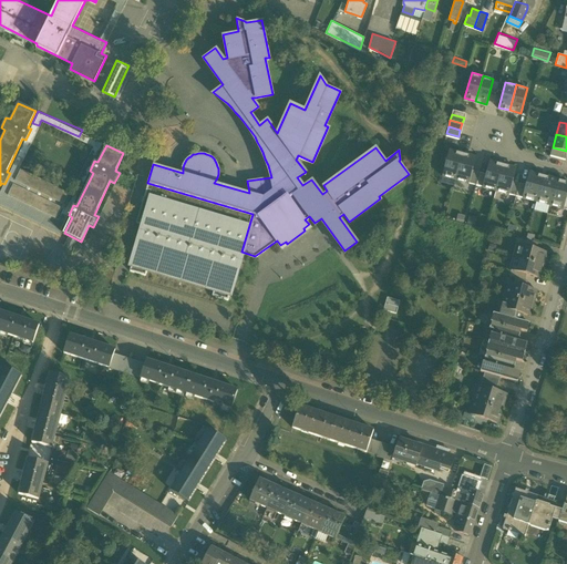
[(550,154),(565,157),(566,151),(553,147),(550,154)]
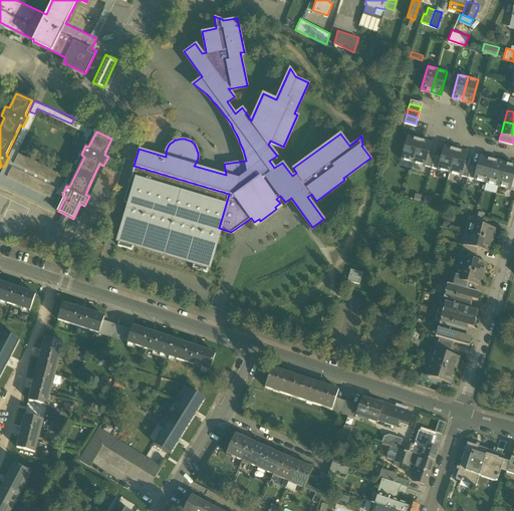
[(400,159),(413,163),(419,138),(407,135),(400,159)]
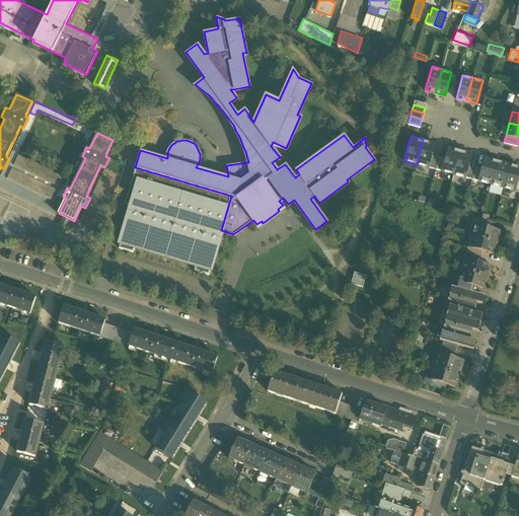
[(417,164),(429,167),(429,165),(433,153),(436,142),(423,139),(417,164)]
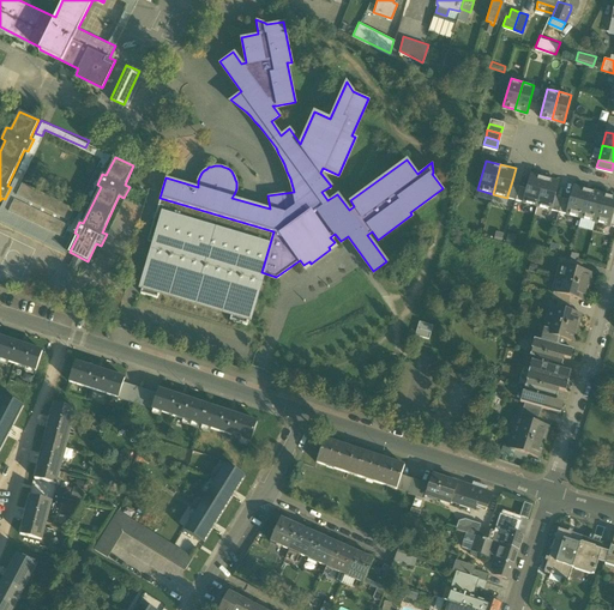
[(523,200),(537,204),(545,176),(530,173),(528,186),(523,200)]
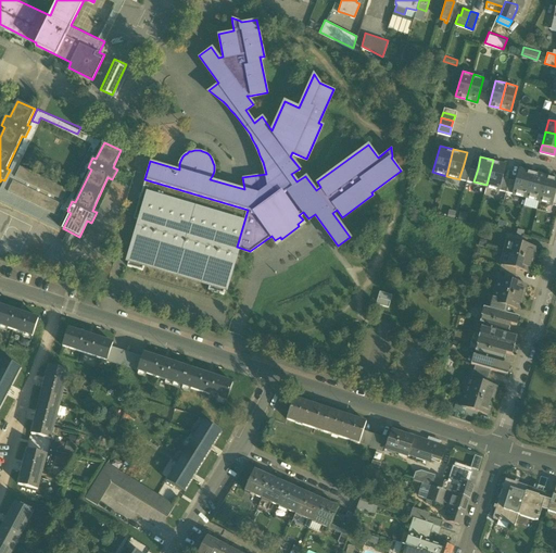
[(487,185),(500,188),(506,163),(493,160),(487,185)]
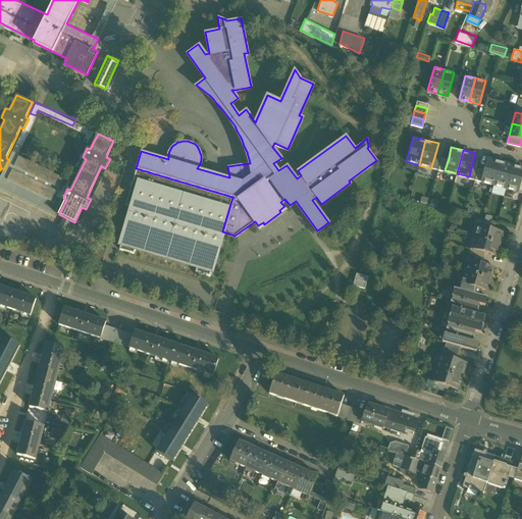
[(442,156),(435,154),(431,166),(439,168),(442,156)]
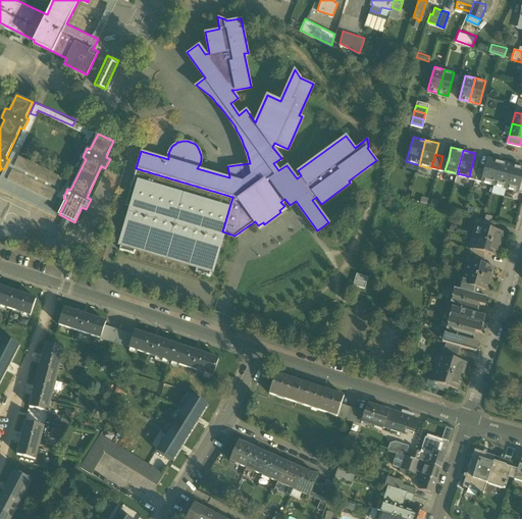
[(64,177),(19,156),(8,179),(53,201),(64,177)]
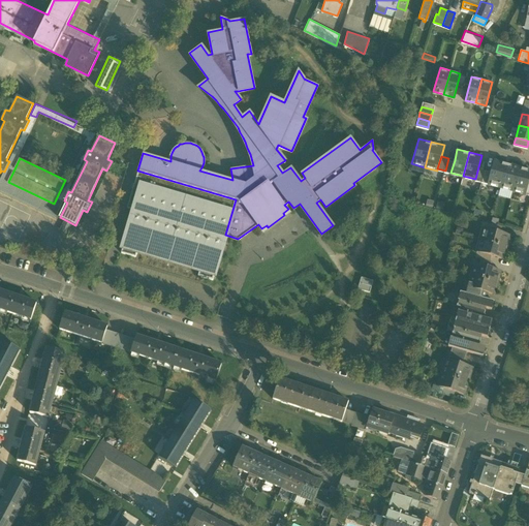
[(455,160),(448,158),(445,171),(450,173),(455,160)]
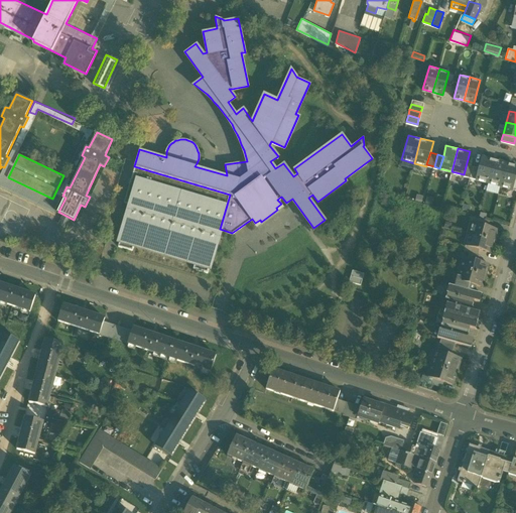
[(476,178),(488,181),(494,158),(482,155),(478,170),(476,178)]
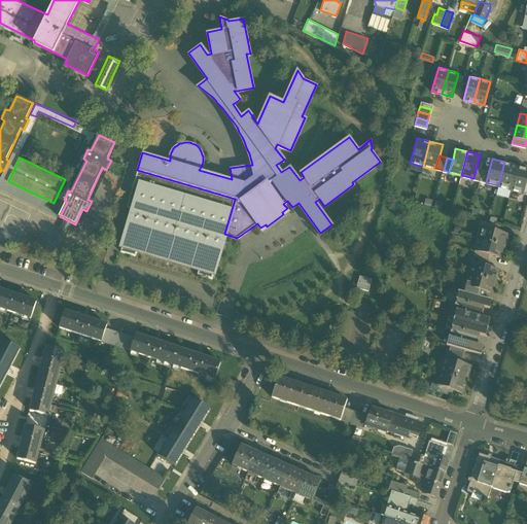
[(498,185),(511,189),(517,166),(504,162),(498,185)]
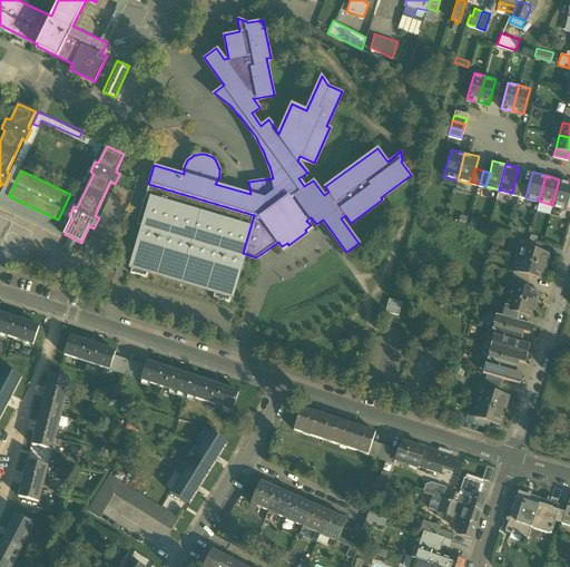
[(552,205),(566,208),(569,195),(569,192),(569,182),(559,179),(552,205)]
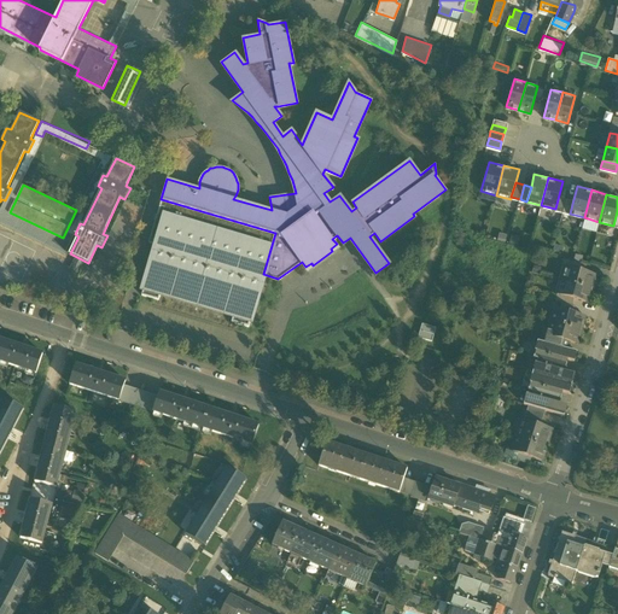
[(275,233),(161,199),(149,240),(156,243),(141,293),(158,298),(161,291),(233,313),(232,320),(249,325),(263,274),(275,233)]
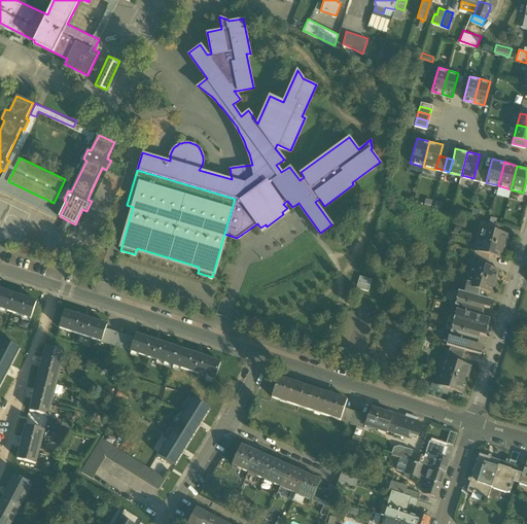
[(479,184),(483,172),(476,170),(472,182),(479,184)]
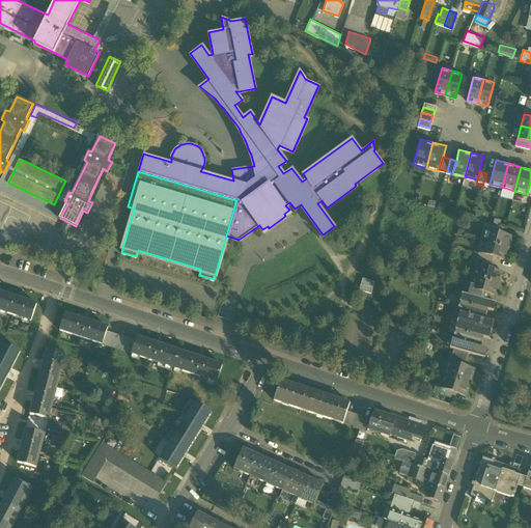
[(490,184),(492,175),(486,173),(482,186),(488,187),(490,184)]
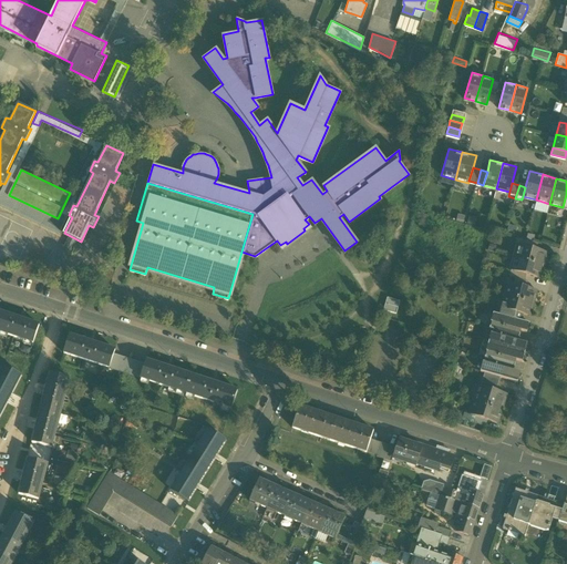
[(538,241),(516,235),(515,242),(519,243),(536,247),(538,241)]
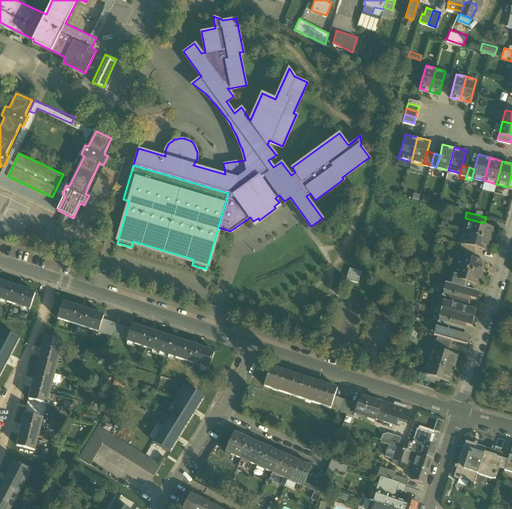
[(484,223),(469,219),(466,231),(489,237),(490,232),(492,233),(494,226),(484,223)]
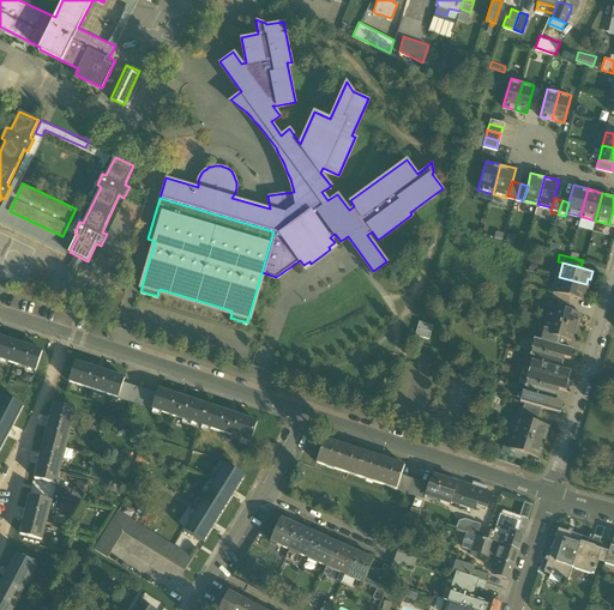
[(587,284),(559,277),(555,290),(570,295),(585,299),(588,290),(585,290),(587,284)]
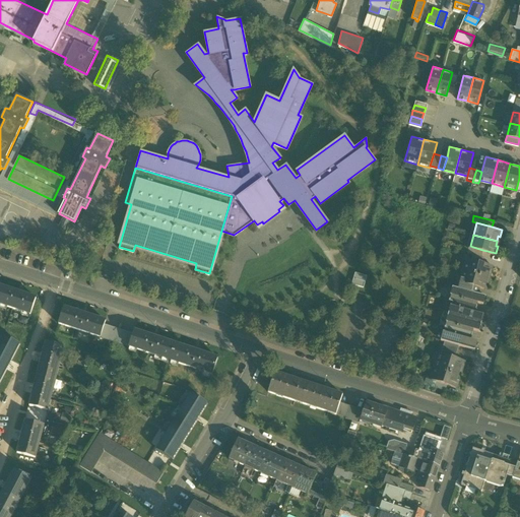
[(482,250),(470,246),(469,246),(467,252),(472,253),(481,255),(482,250)]
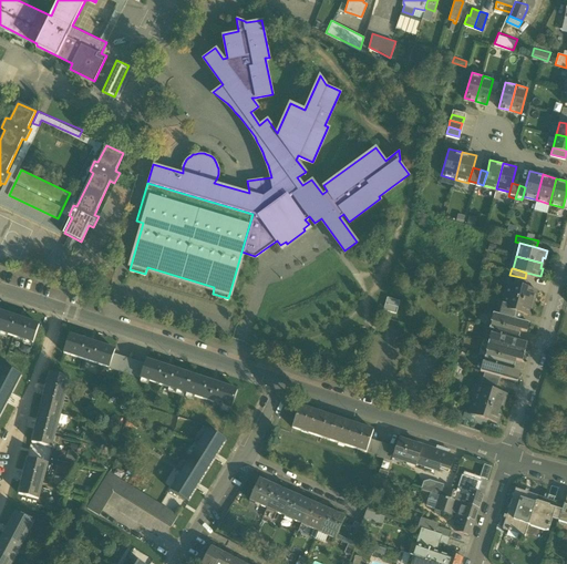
[(525,278),(515,276),(513,282),(526,286),(527,279),(525,278)]
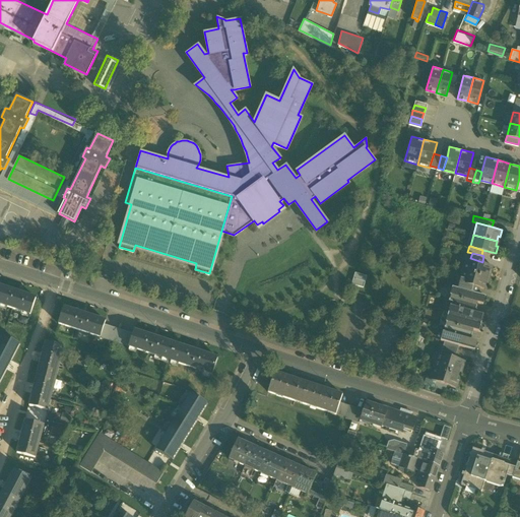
[(470,258),(467,257),(464,269),(488,275),(489,271),(491,271),(493,264),(482,262),(470,258)]
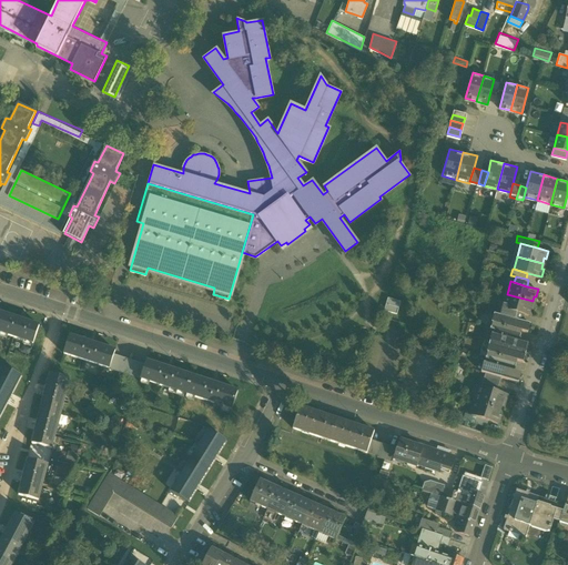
[(533,301),(507,294),(503,308),(507,309),(520,312),(531,314),(534,306),(531,306),(533,301)]
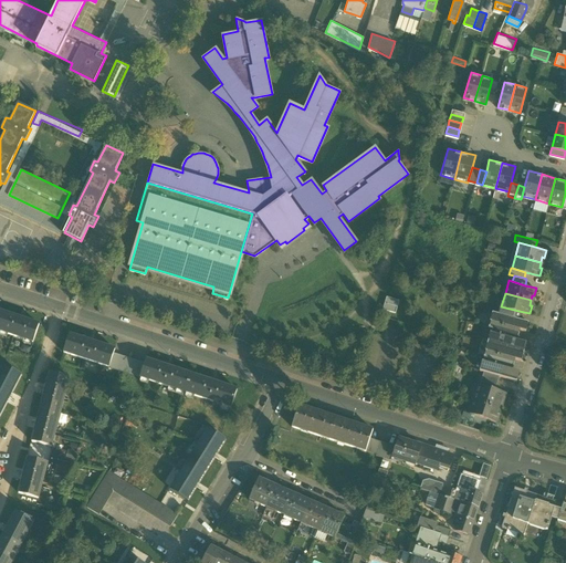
[(399,299),(387,295),(385,301),(397,304),(399,299)]
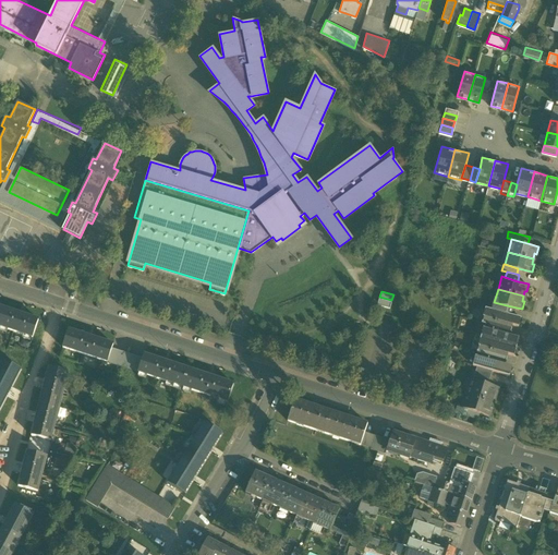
[(379,297),(378,303),(389,306),(391,300),(379,297)]
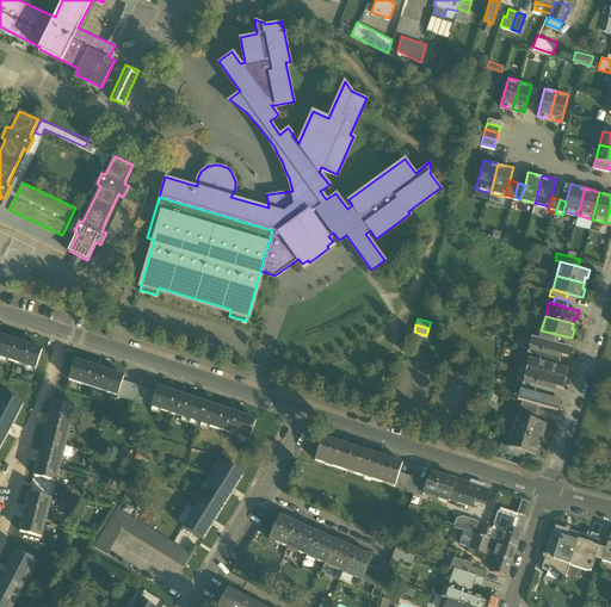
[(560,335),(545,332),(543,339),(557,342),(560,335)]
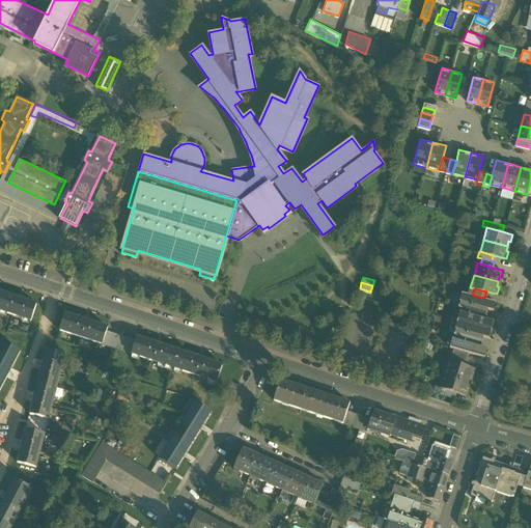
[(36,302),(5,292),(0,306),(0,308),(31,318),(36,302)]
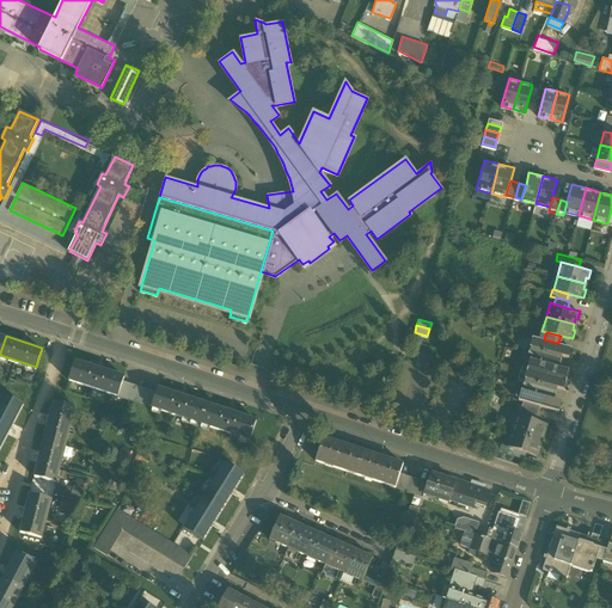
[(544,339),(532,336),(530,345),(531,345),(530,352),(533,354),(533,352),(561,360),(562,355),(569,356),(571,347),(558,343),(544,339)]
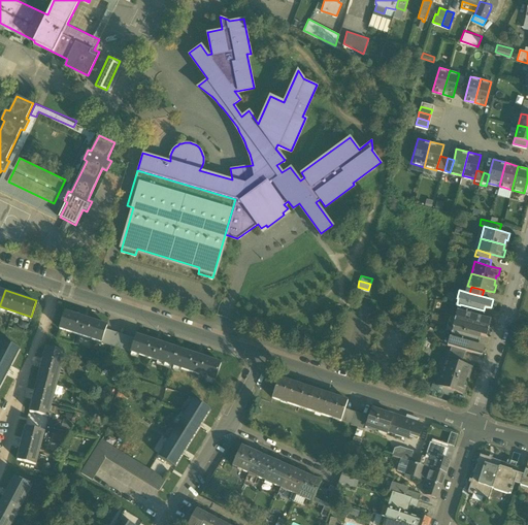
[(484,310),(460,304),(460,305),(458,309),(457,309),(455,318),(488,326),(491,319),(482,317),(484,310)]
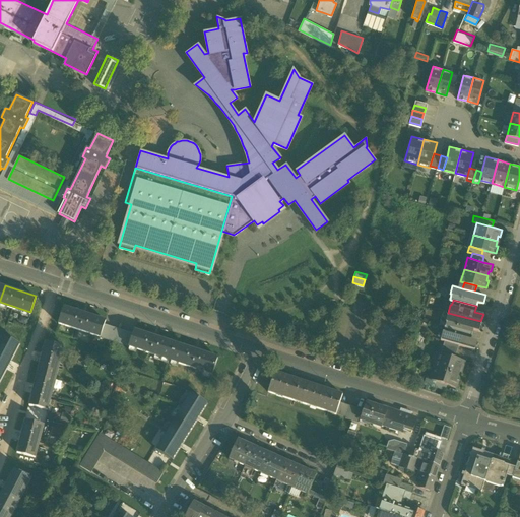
[(106,319),(64,305),(58,322),(100,335),(104,324),(106,319)]
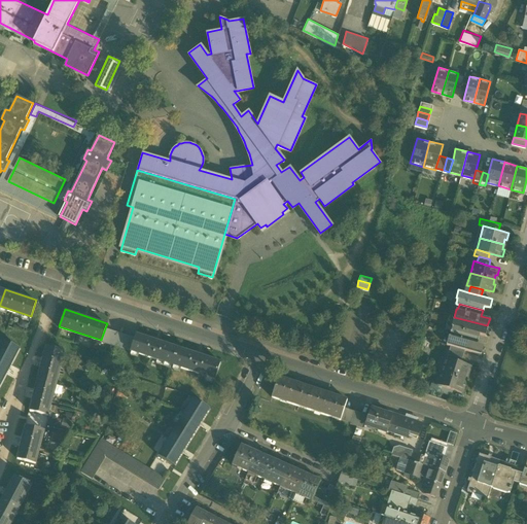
[(487,325),(454,317),(452,325),(453,326),(452,330),(478,338),(479,334),(485,335),(487,325)]
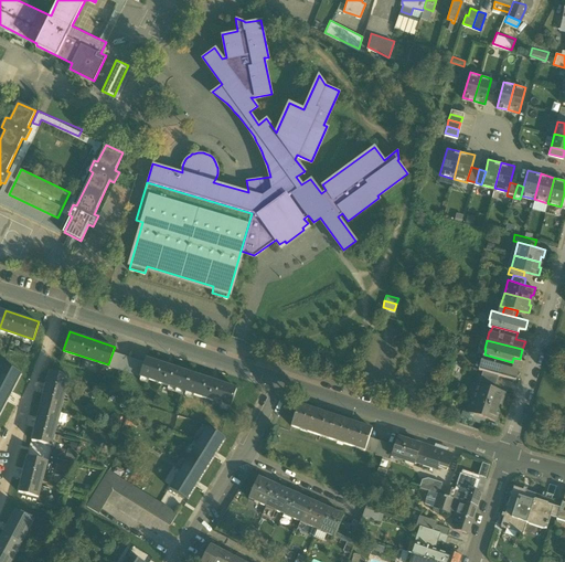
[(144,363),(113,352),(108,364),(140,374),(144,363)]
